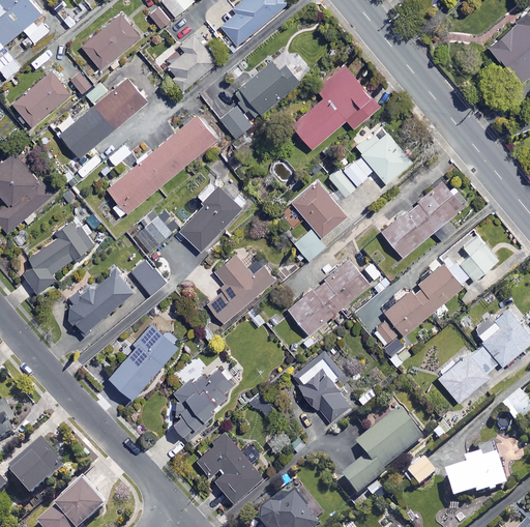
[(41,16),(28,0),(0,0),(0,48),(23,30),(34,44),(49,32),(37,19),(41,16)]
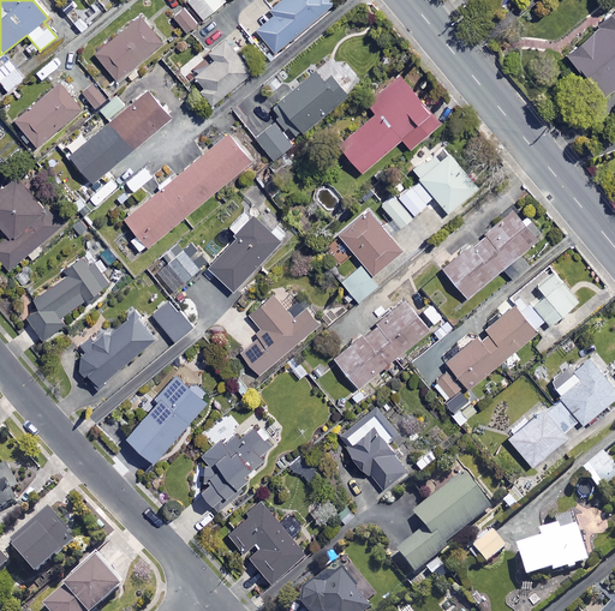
[(226,1),(224,0),(189,0),(187,1),(203,21),(226,1)]
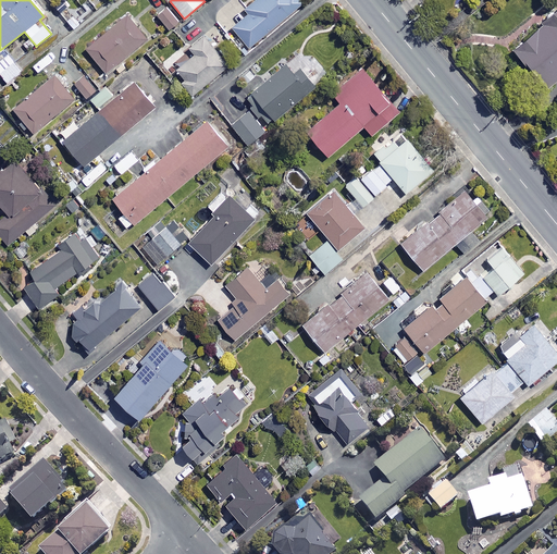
[(300,4),(296,0),(254,0),(244,9),(248,14),(232,28),(248,49),(300,4)]
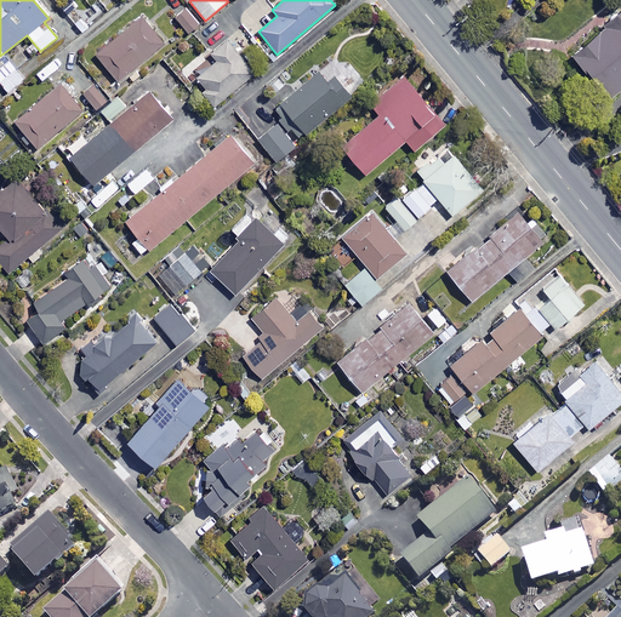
[(199,24),(186,7),(174,17),(188,34),(199,24)]
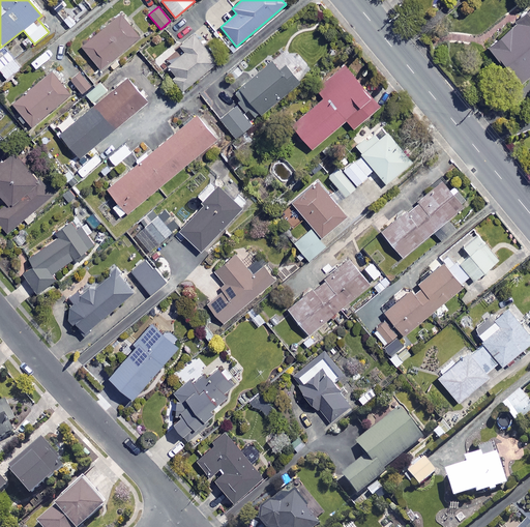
[(529,8),(487,46),(520,84),(529,75),(529,8)]
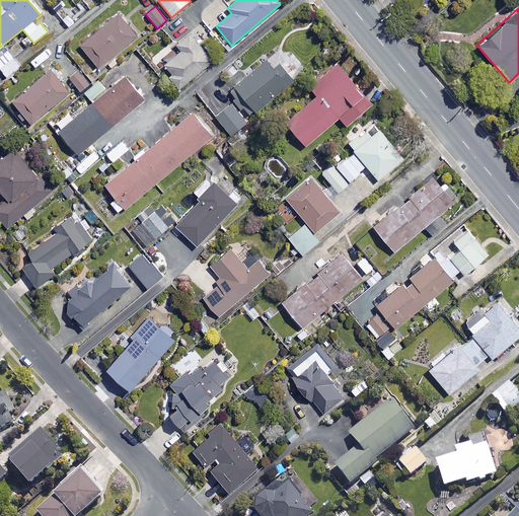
[(137,38),(119,15),(80,47),(98,69),(137,38)]
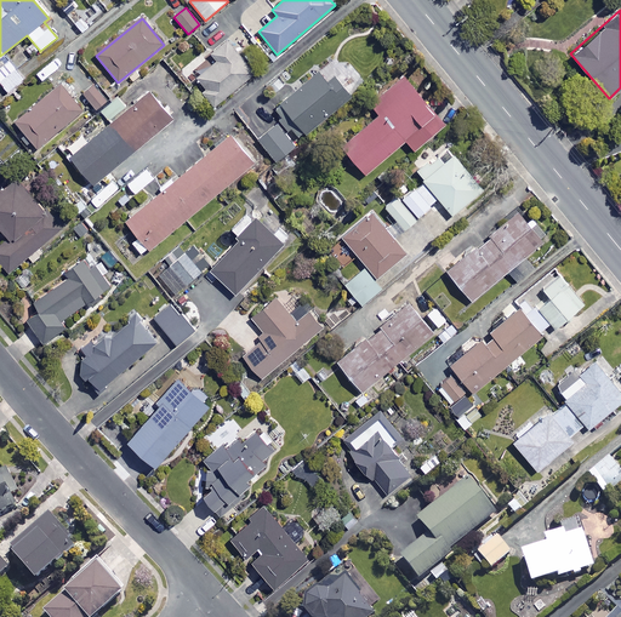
[(215,61),(195,76),(206,90),(203,93),(214,107),(256,72),(239,52),(250,44),(241,33),(231,43),(226,38),(208,52),(215,61)]
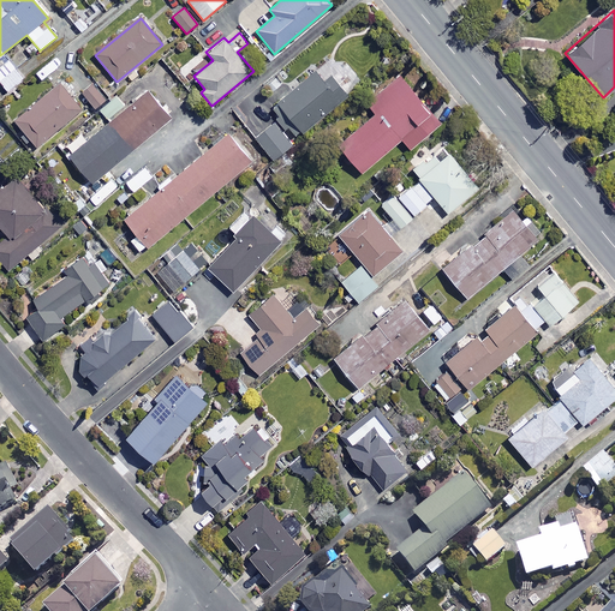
[(63,64),(57,55),(40,69),(46,77),(63,64)]
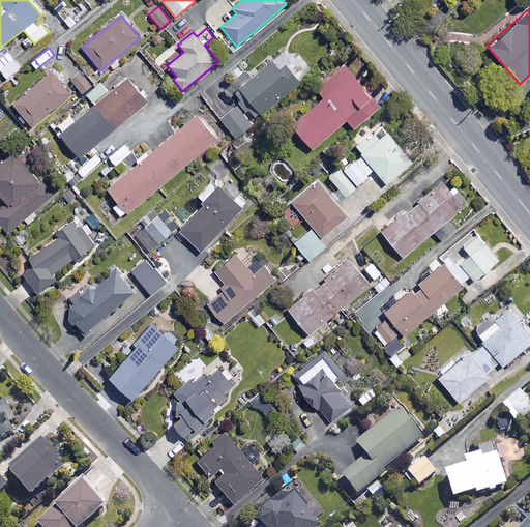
[(248,111),(254,118),(283,94),(288,100),(298,92),(293,86),(302,78),(282,53),(233,92),(239,99),(236,101),(245,114),(248,111)]
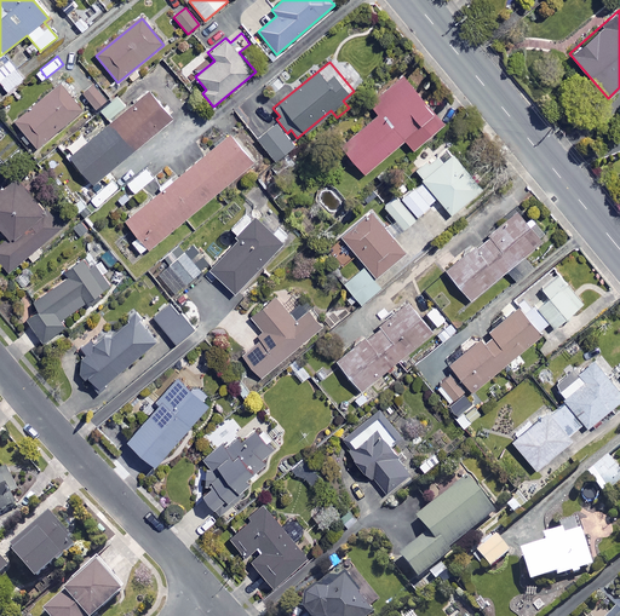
[(24,80),(11,63),(0,70),(0,84),(9,93),(24,80)]
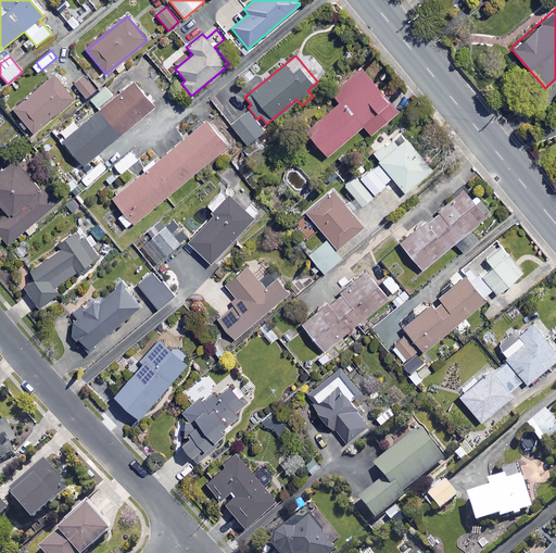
[(399,111),(361,67),(331,93),(339,102),(305,130),(327,156),(363,126),(370,135),(399,111)]
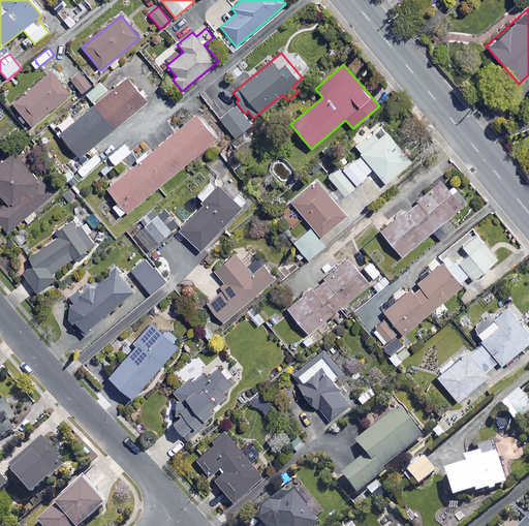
[(70,94),(51,71),(12,103),(31,126),(70,94)]
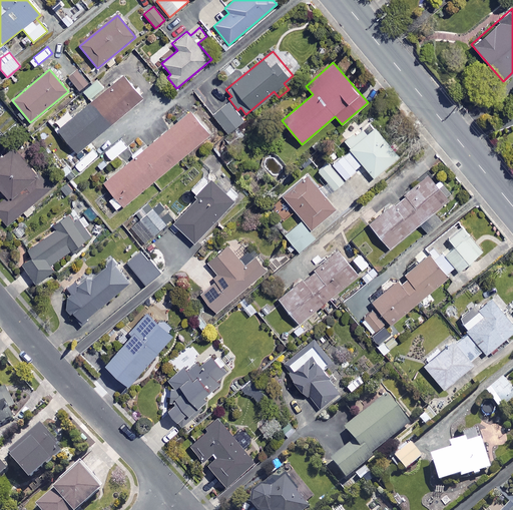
[(88,83),(76,69),(67,76),(79,91),(88,83)]
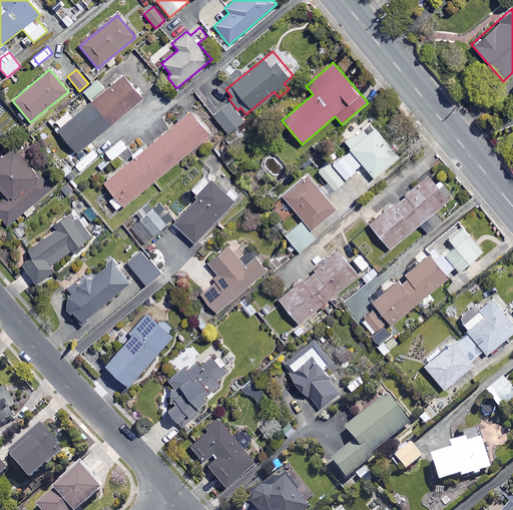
[(142,99),(123,75),(57,129),(77,153),(142,99)]
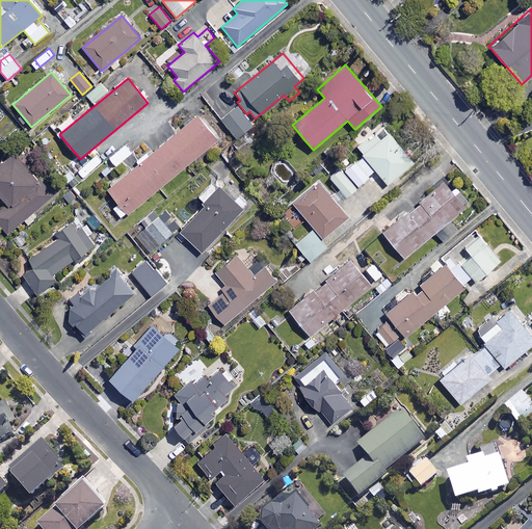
[(251,126),(235,104),(218,117),(235,138),(251,126)]
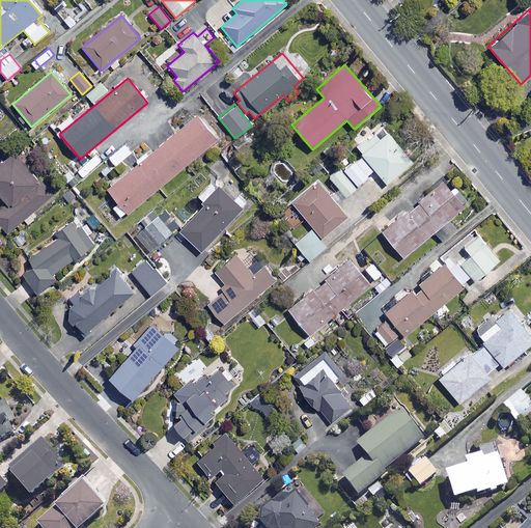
[(218,140),(197,114),(107,189),(117,202),(112,206),(121,218),(218,140)]
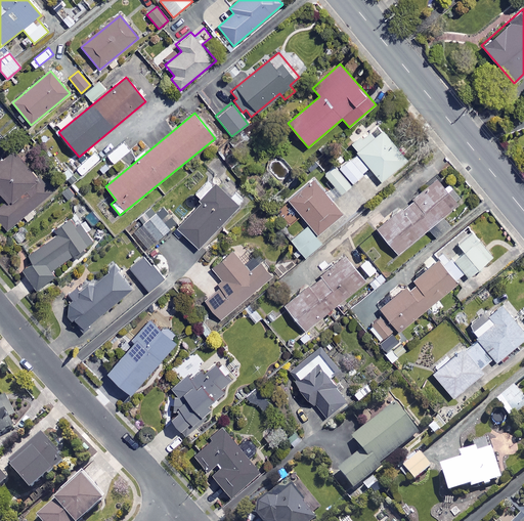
[(406,162),(377,124),(351,144),(380,181),(406,162)]
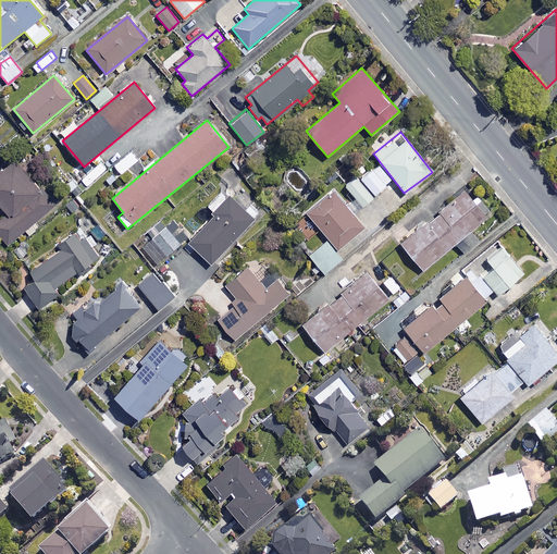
[(54,207),(14,157),(0,168),(0,202),(8,212),(0,218),(0,235),(8,245),(54,207)]
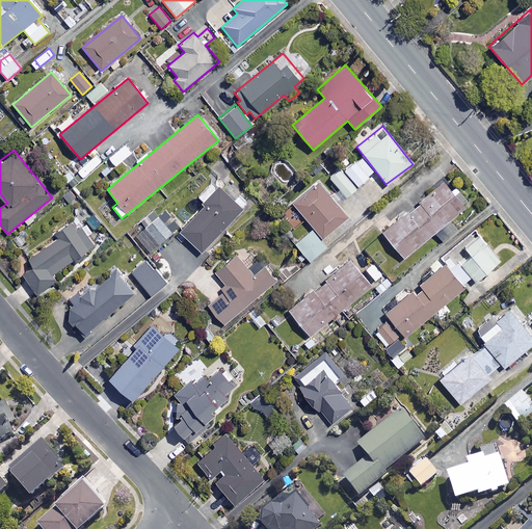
[(75,173),(72,176),(76,181),(104,160),(97,151),(73,169),(75,173)]
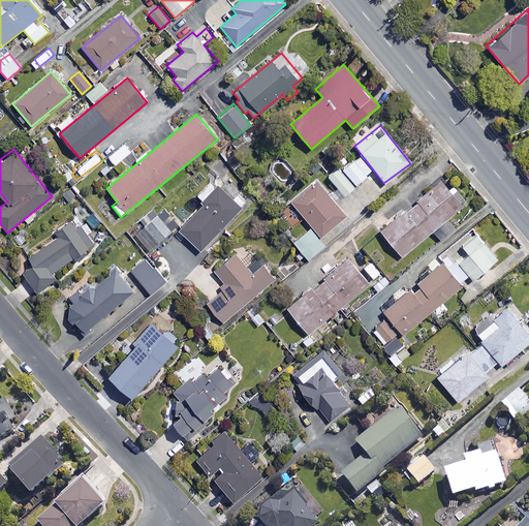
[(371,173),(359,157),(342,169),(355,185),(371,173)]
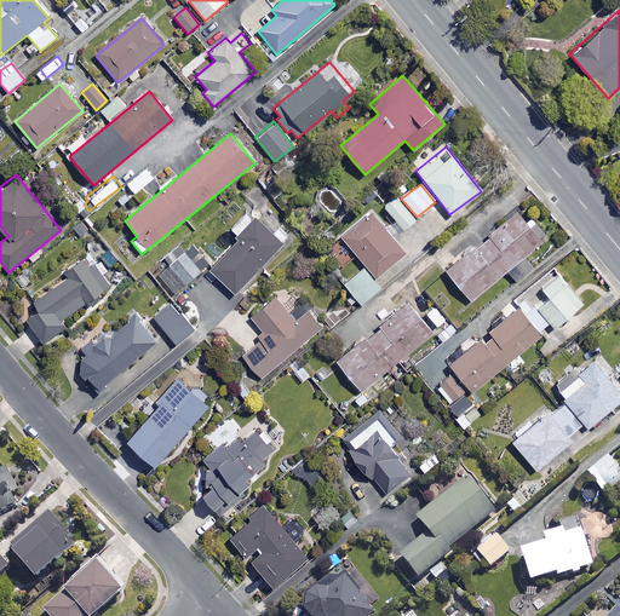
[(345,206),(327,188),(314,202),(332,219),(345,206)]
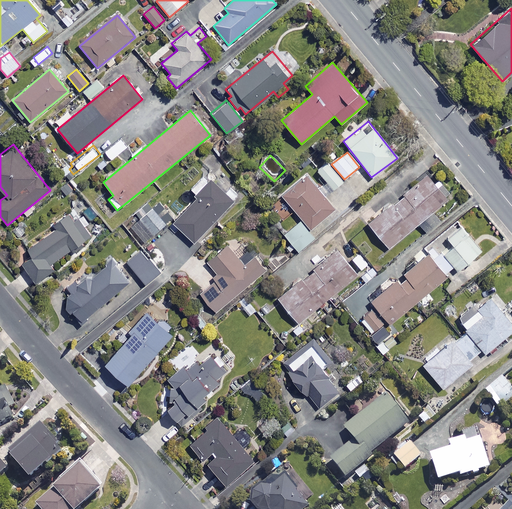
[(342,182),(327,163),(317,170),(332,190),(342,182)]
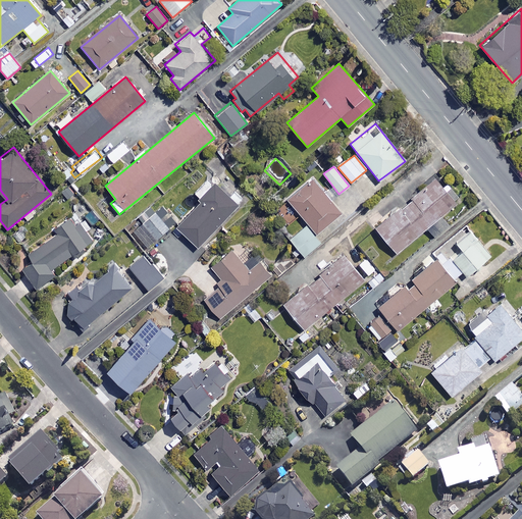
[(238,205),(208,177),(194,193),(202,201),(176,227),(197,248),(238,205)]
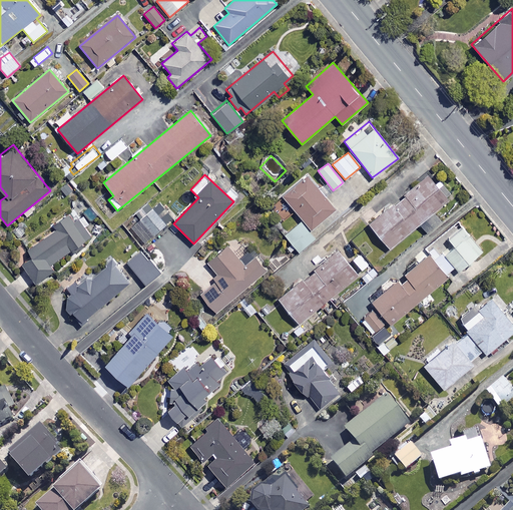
[(335,210),(306,176),(282,195),(311,230),(335,210)]
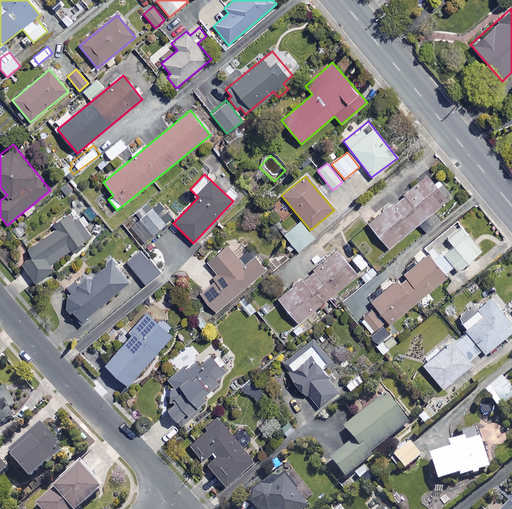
[(446,200),(426,176),(368,224),(388,248),(417,224),(425,233),(439,221),(432,212),(446,200)]
